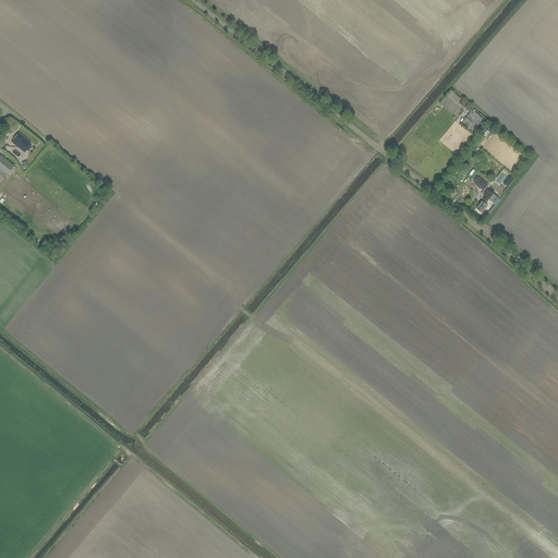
[(472,132),(483,119),(472,111),(462,124),(472,132)]
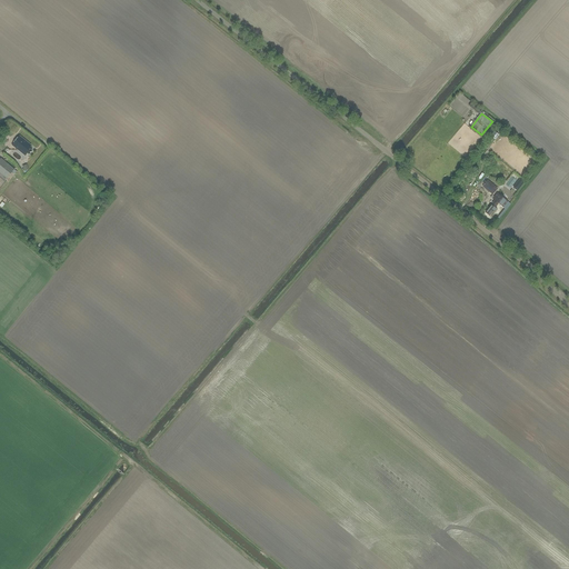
[(29,155),(32,151),(31,149),(32,148),(30,147),(31,146),(20,136),(12,146),(26,156),(28,153),(29,155)]
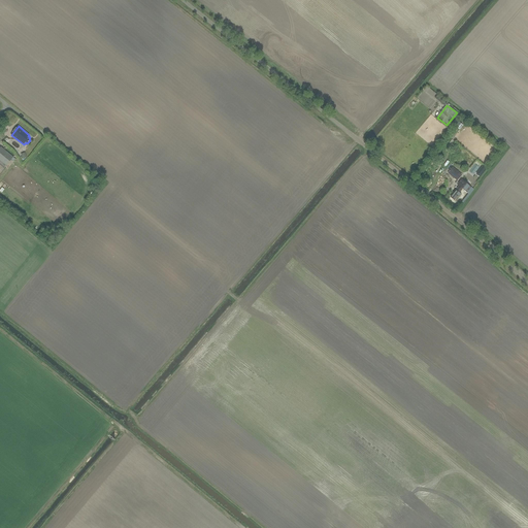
[(1,146),(0,147),(0,160),(6,165),(13,157),(6,152),(2,147),(1,146)]
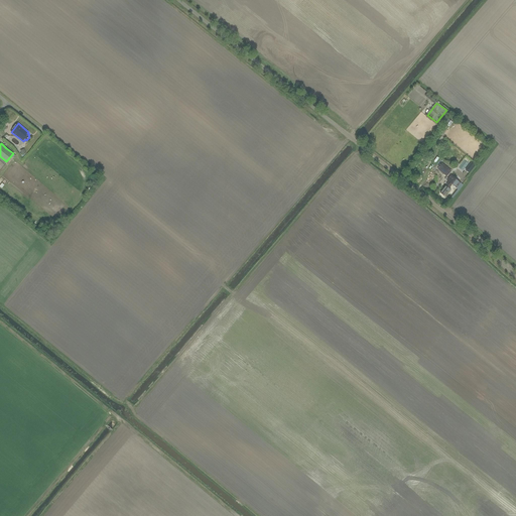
[(467,169),(472,172),(478,164),(473,160),(467,169)]
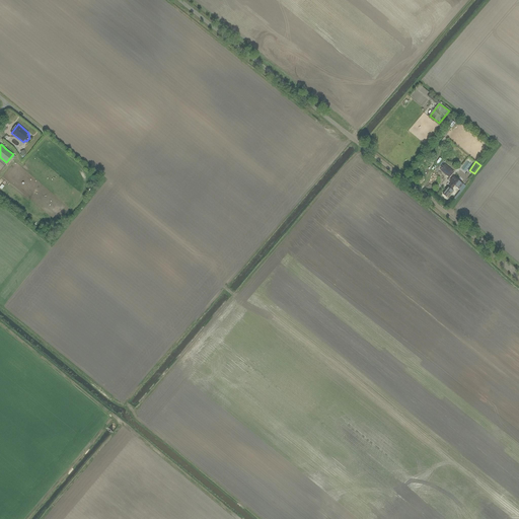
[(449,177),(453,172),(445,165),(441,171),(449,177)]
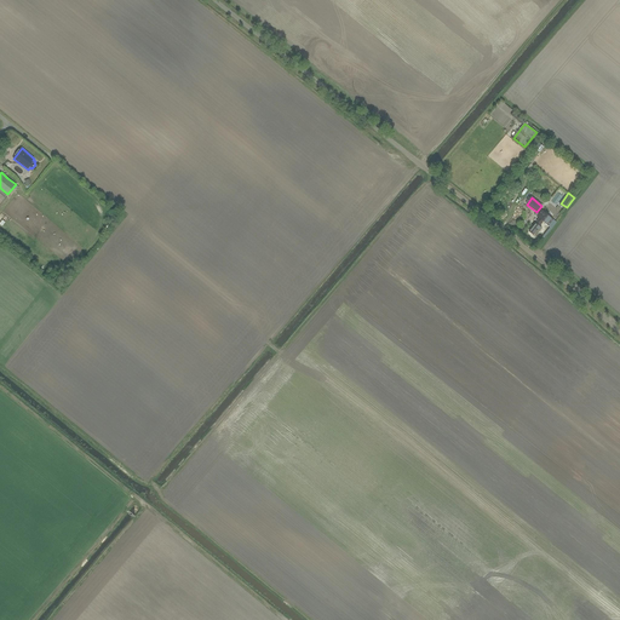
[(547,225),(552,219),(541,211),(537,217),(539,219),(529,231),(533,235),(538,230),(539,231),(541,228),(539,227),(544,222),(547,225)]
